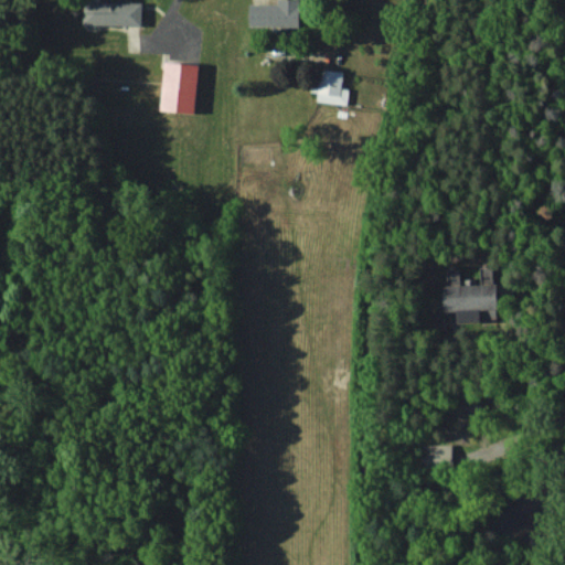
[(142,1),(84,0),(84,23),(142,24),(142,1)]
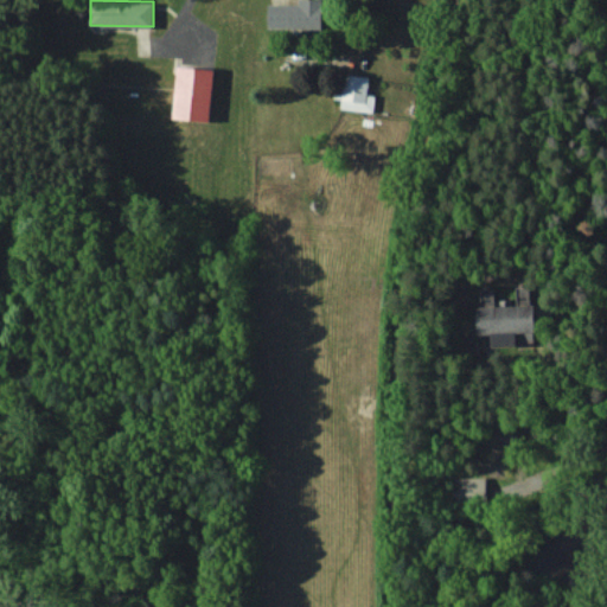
[(267,27),(321,29),(321,0),(298,0),(298,4),(268,4),(267,27)]
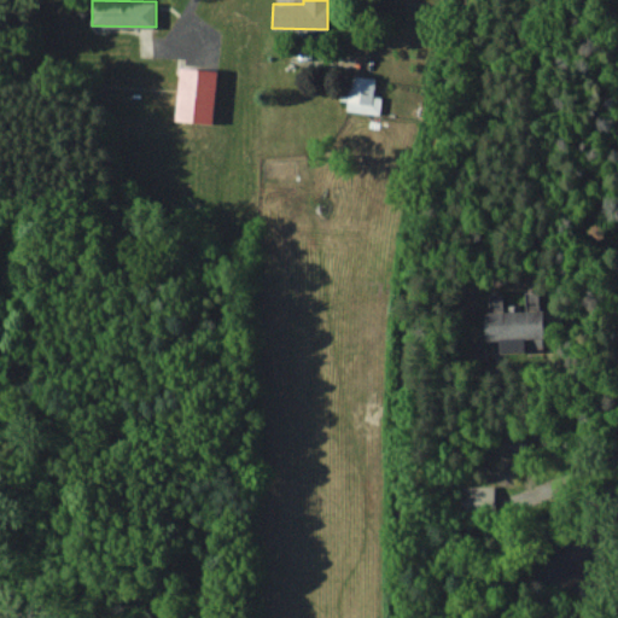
[(219,70),(182,65),(175,120),(213,123),(219,70)]
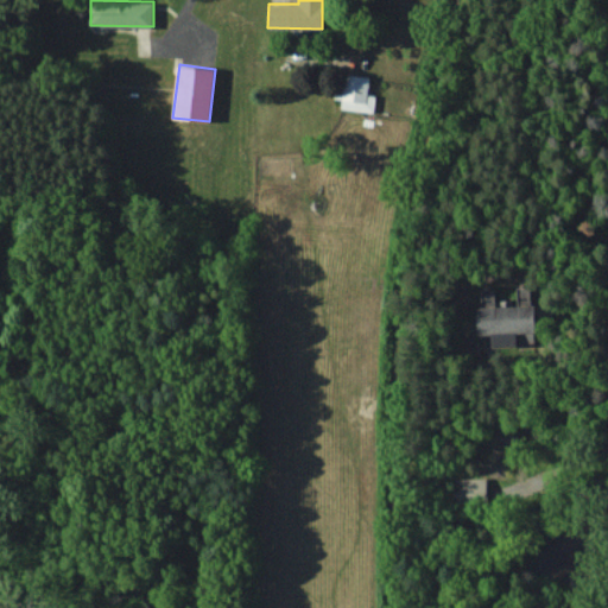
[(374,113),(377,95),(367,94),(369,77),(347,73),(341,107),(374,113)]
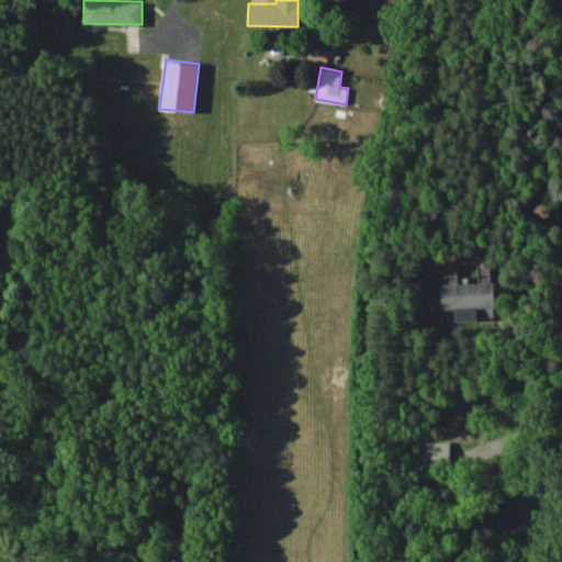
[(456,321),(496,318),(495,280),(491,280),(491,268),(479,268),(479,282),(458,282),(458,267),(442,267),(445,310),(456,308),(456,321)]
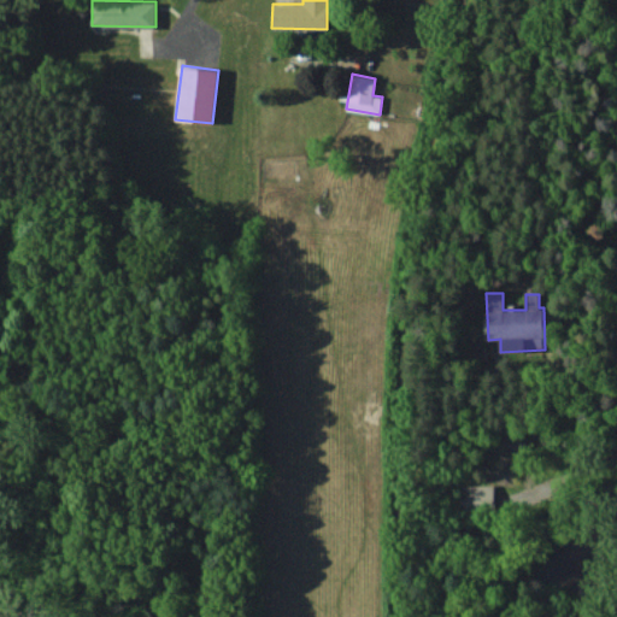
[(460,486),(460,510),(494,509),(493,485),(460,486)]
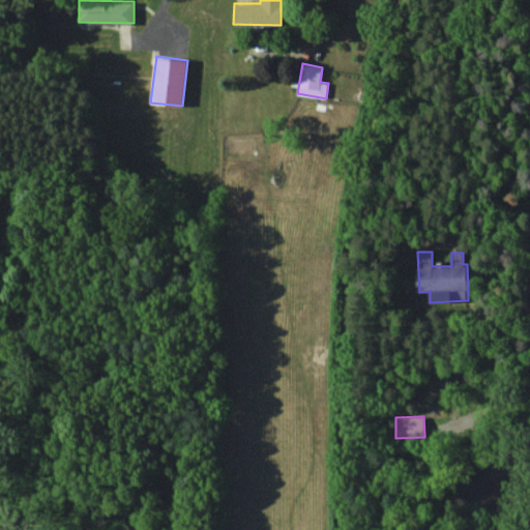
All buildings are outlined.
